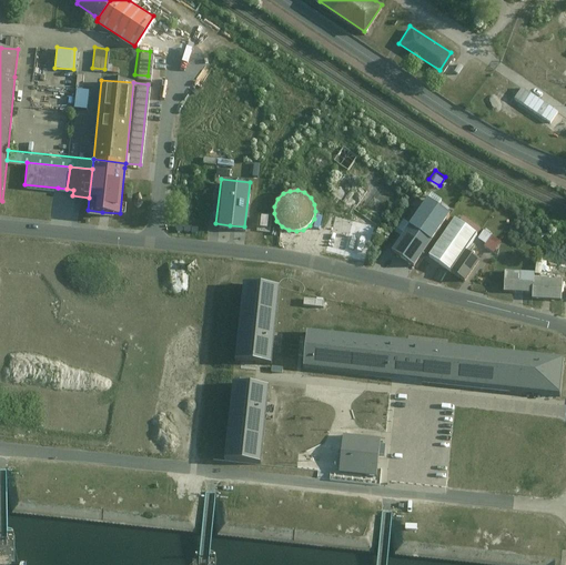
[(413,219),(408,224),(432,240),(451,211),(428,195),(413,219)]
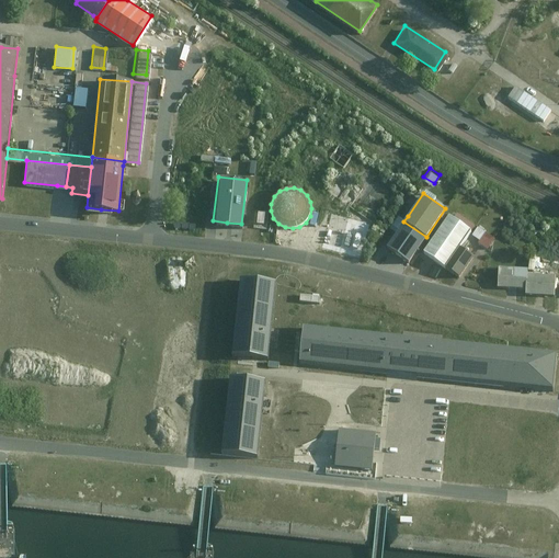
[(449,214),(424,251),(446,265),(471,229),(449,214)]
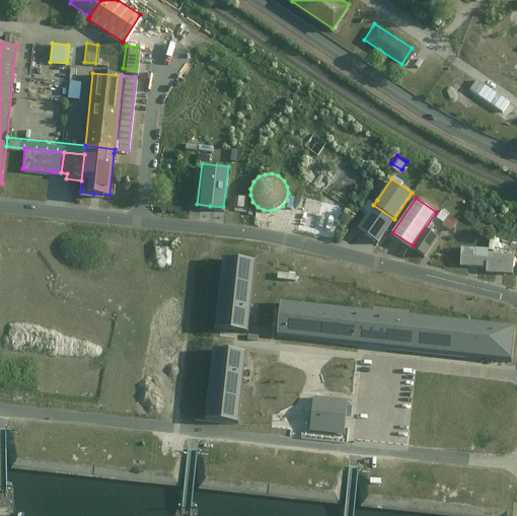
[(373,205),(358,226),(379,240),(394,219),(373,205)]
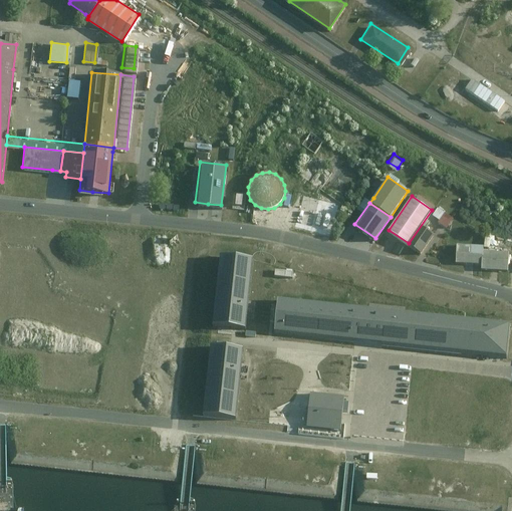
[(438,205),(433,213),(440,218),(445,210),(438,205)]
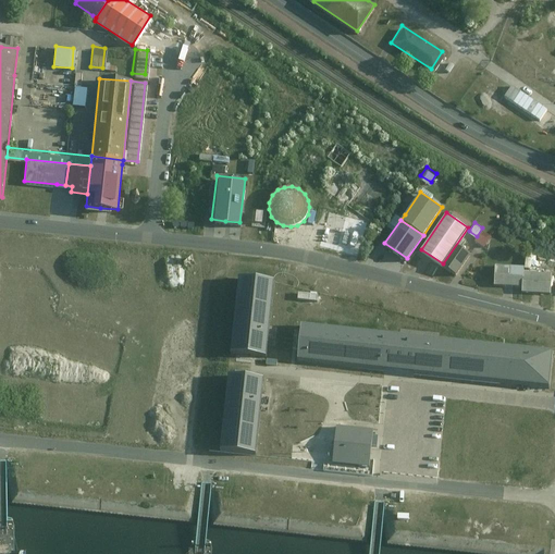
[(491,233),(482,228),(477,236),(476,237),(484,243),(491,233)]
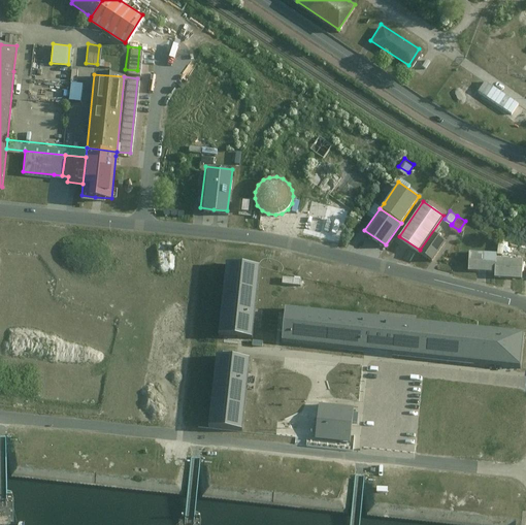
[(434,230),(421,250),(434,259),(448,239),(442,236),(434,230)]
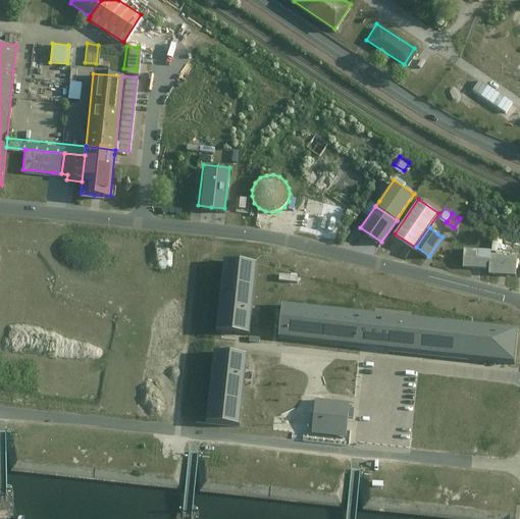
[(490,248),(464,247),(463,266),(489,267),(490,248)]
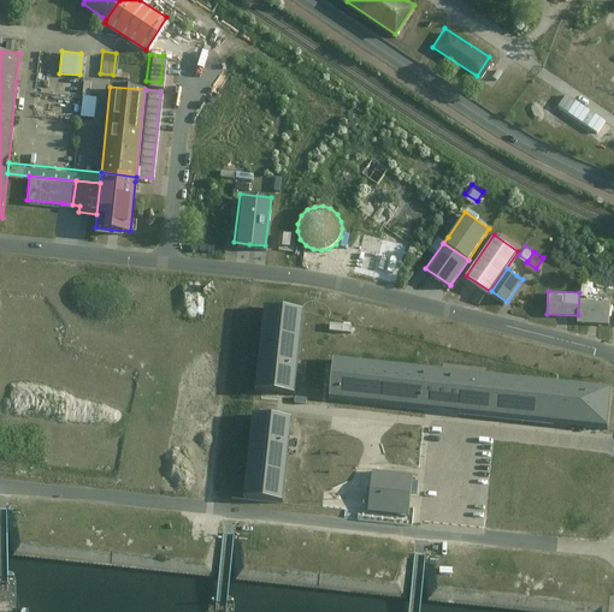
[(609,301),(579,298),(578,320),(608,322),(609,301)]
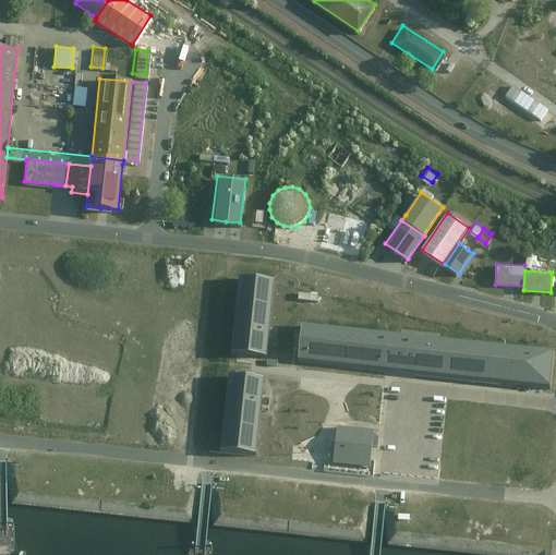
[(267,358),(276,277),(239,273),(230,354),(249,357),(267,358)]
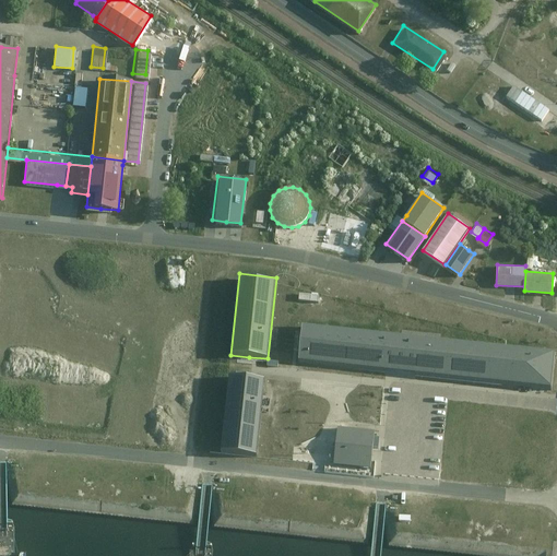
[(556,349),(305,323),(301,359),(404,370),(555,387),(556,367),(556,349)]
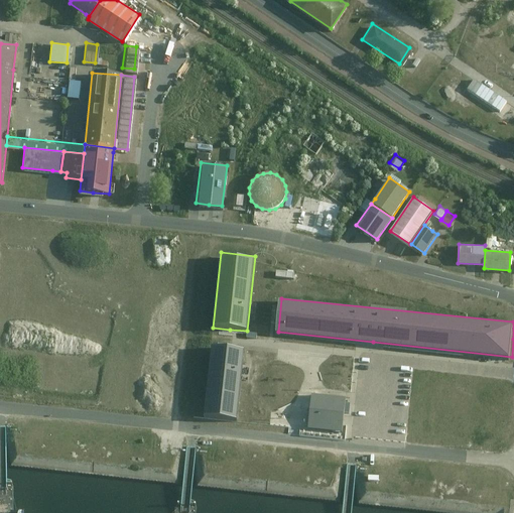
[(238,417),(245,345),(230,343),(211,341),(204,414),(238,417)]
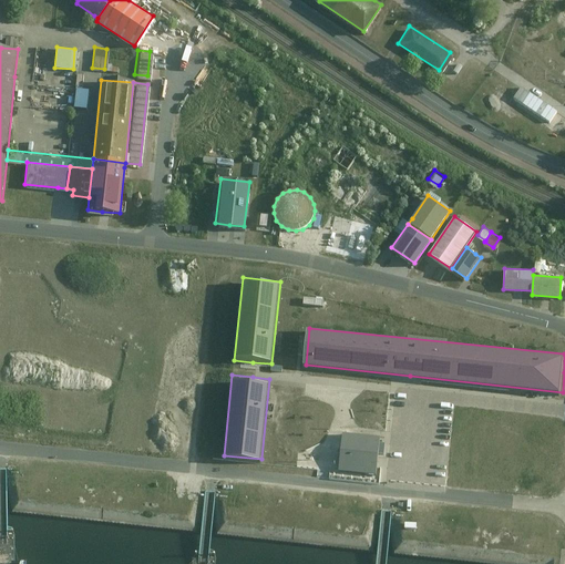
[(560,407),(525,403),(521,458),(555,460),(557,433),(560,407)]
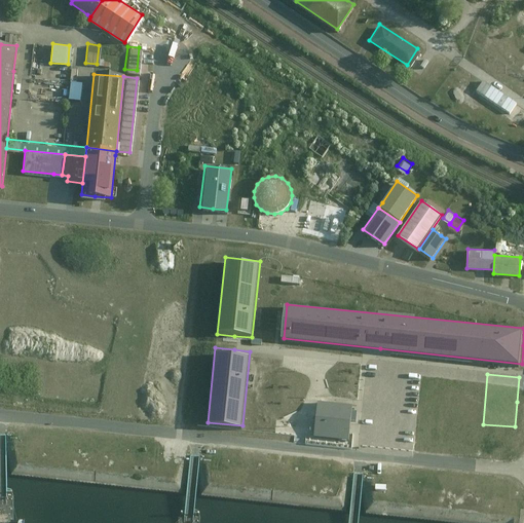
[(352,438),(357,402),(316,399),(313,434),(352,438)]
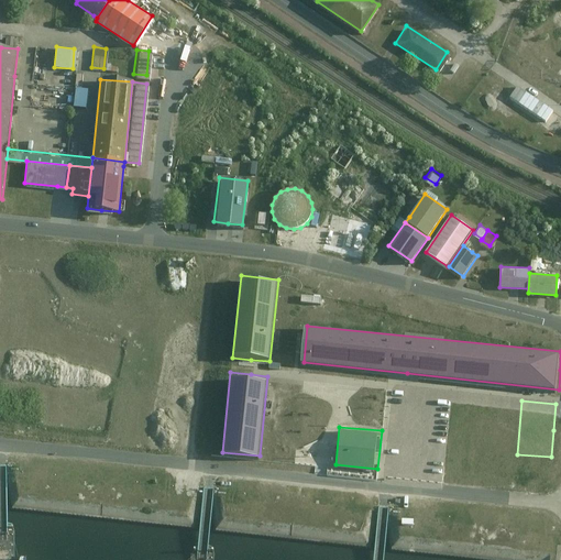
[(19,458),(17,474),(19,474),(29,475),(30,459),(19,458)]
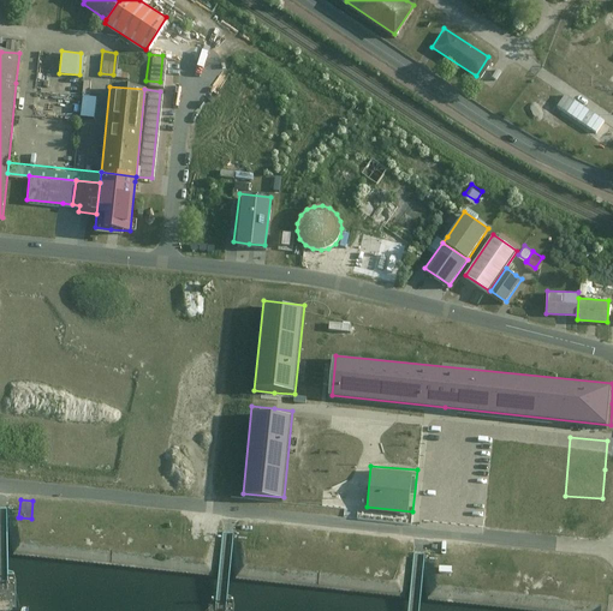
[(299,534),(286,532),(285,546),(298,549),(299,534)]
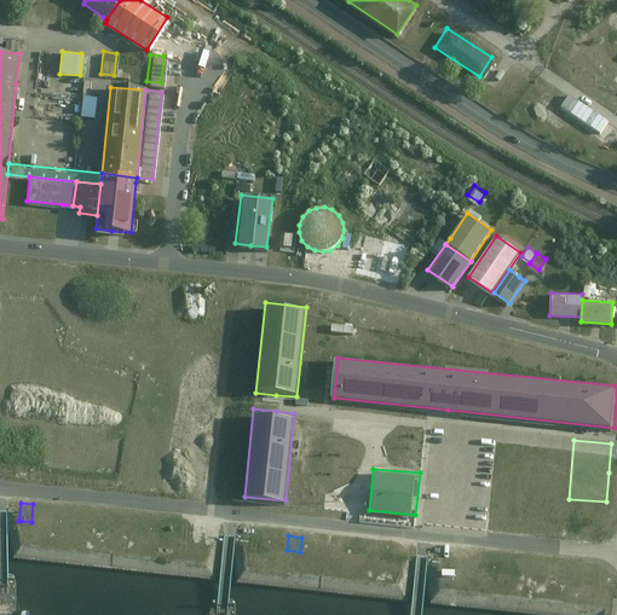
[(445,545),(444,560),(455,561),(456,545),(445,545)]
